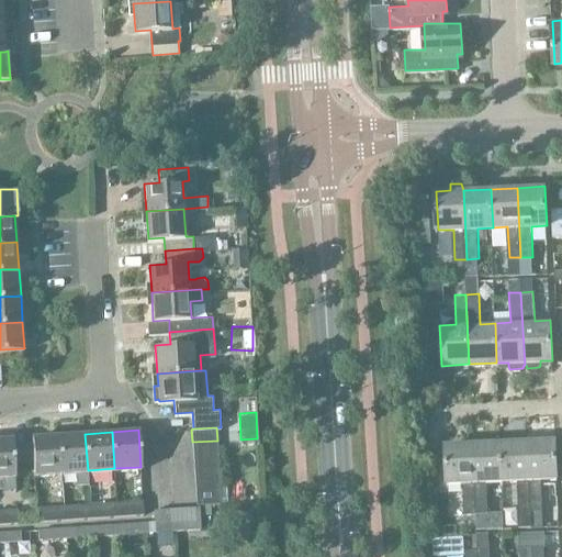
[(85,434),(58,435),(62,472),(75,471),(76,482),(88,481),(88,470),(85,434)]
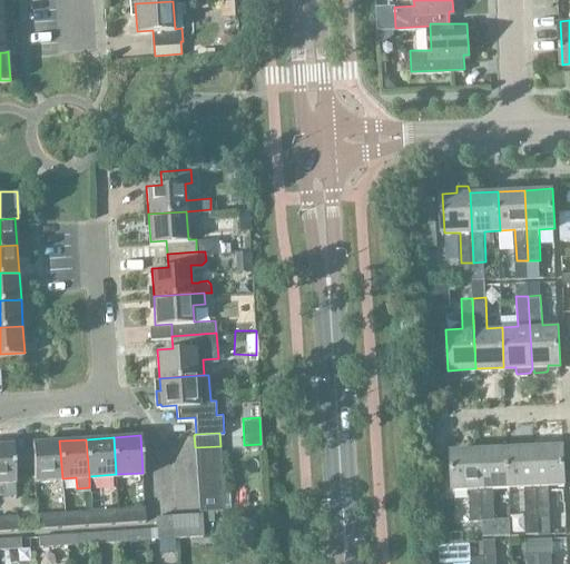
[(62,478),(59,441),(32,443),(36,480),(62,478)]
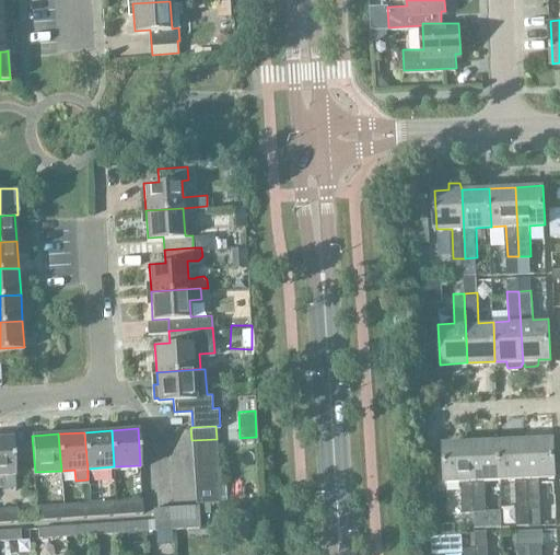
[(13,436),(0,437),(0,474),(2,474),(3,485),(16,485),(13,436)]
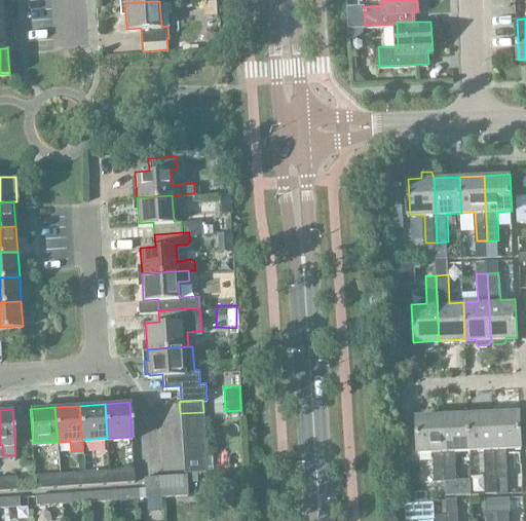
[(520,411),(494,412),(497,477),(509,477),(508,448),(522,447),(520,411)]
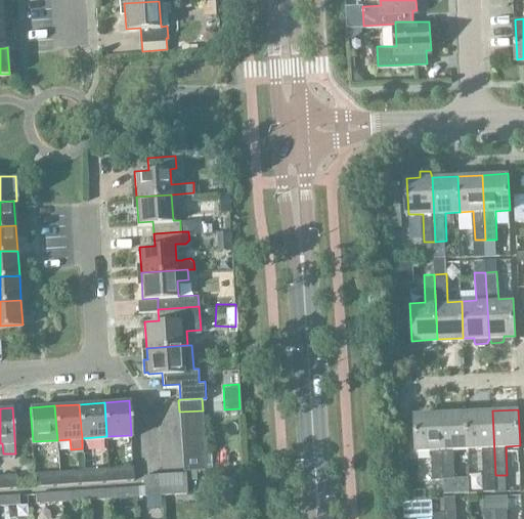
[(180,423),(203,422),(203,411),(179,412),(180,423)]
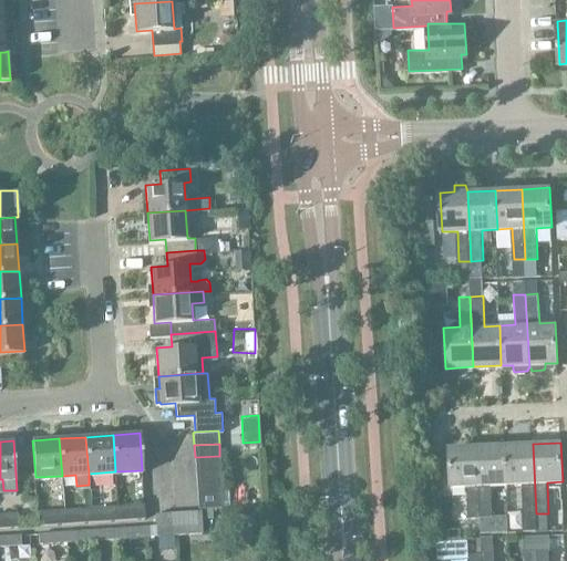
[(525,529),(536,528),(536,513),(533,444),(505,445),(507,484),(523,482),(525,529)]
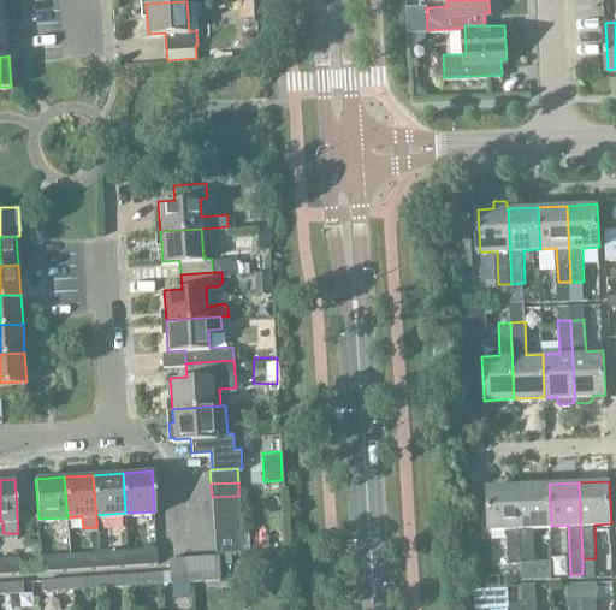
[(549,484),(520,485),(522,561),(535,561),(534,527),(551,526),(549,484)]
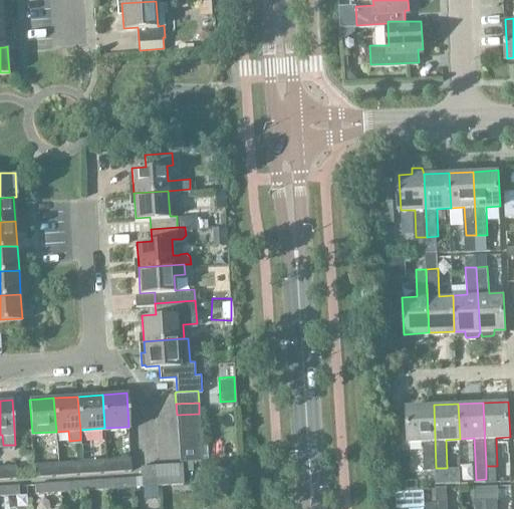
[(425,469),(435,468),(436,468),(434,405),(409,406),(410,441),(424,441),(425,469)]
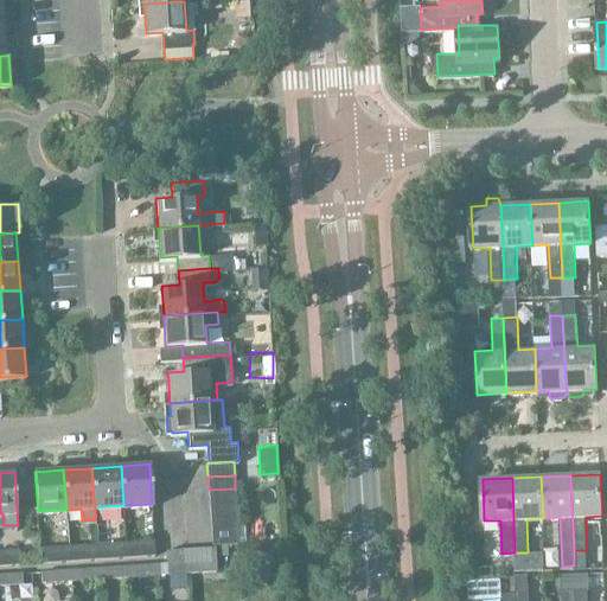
[(209,503),(236,502),(235,488),(209,490),(209,503)]
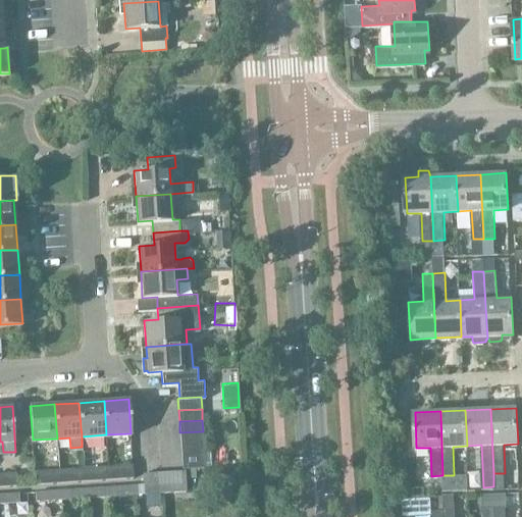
[(180,445),(204,443),(203,431),(179,432),(180,445)]
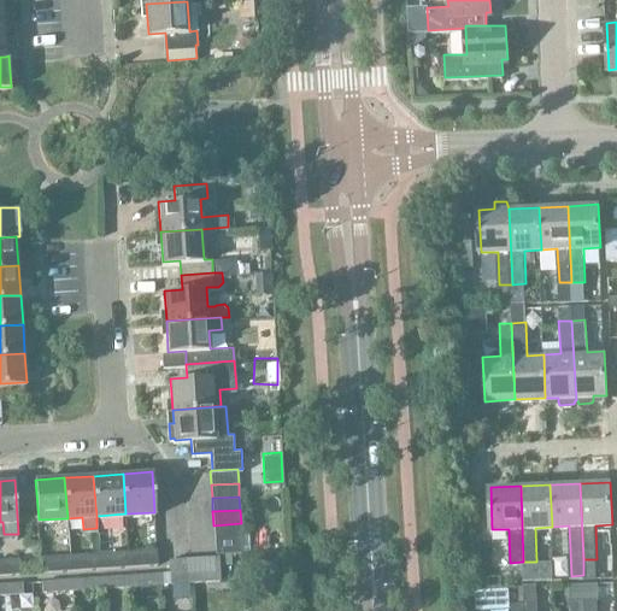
[(215,539),(242,536),(241,523),(213,526),(215,539)]
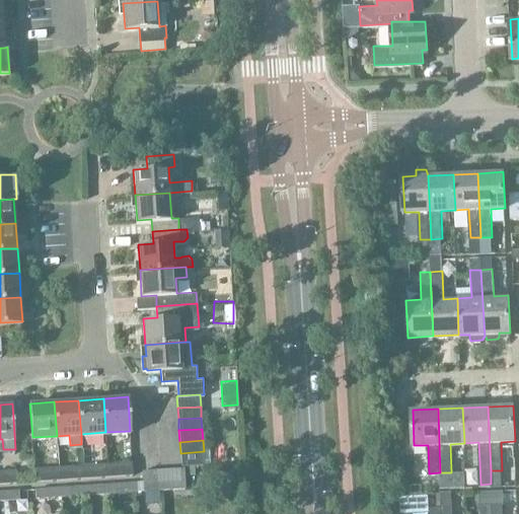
[(181,464),(205,463),(204,451),(180,453),(181,464)]
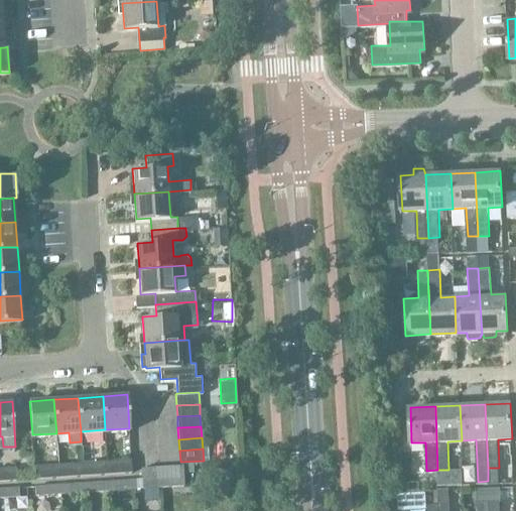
[(123,471),(122,458),(107,459),(107,472),(123,471)]
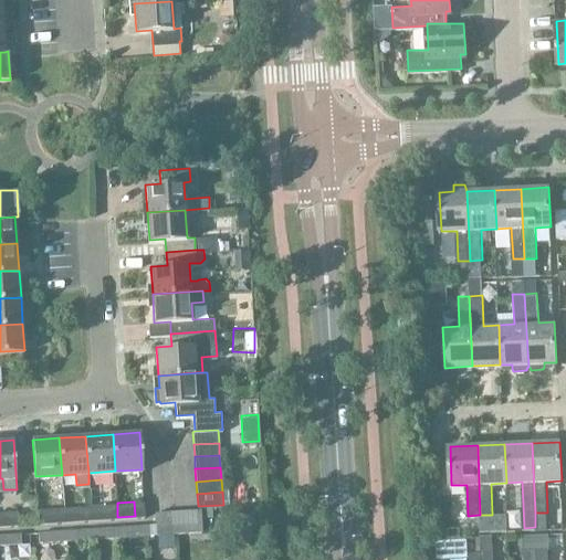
[(108,517),(107,503),(91,504),(91,518),(108,517)]
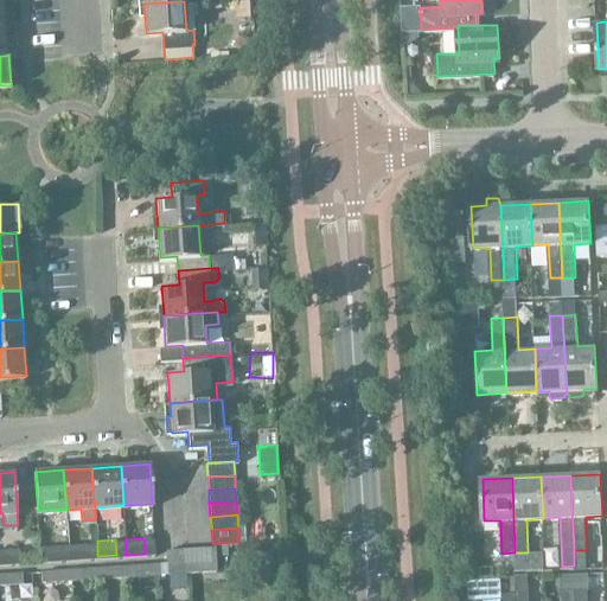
[(88,557),(87,542),(68,543),(69,558),(88,557)]
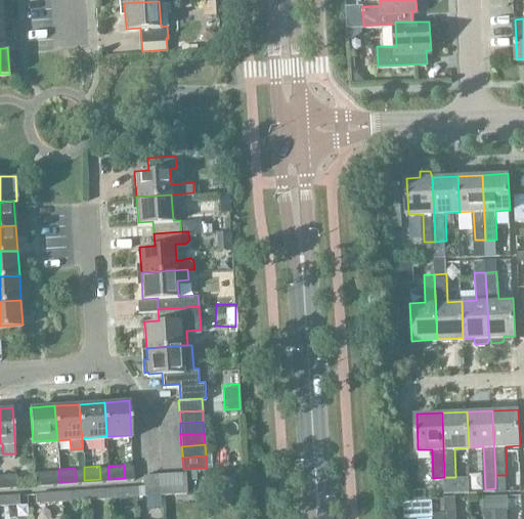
[(51,483),(50,469),(34,470),(35,484),(51,483)]
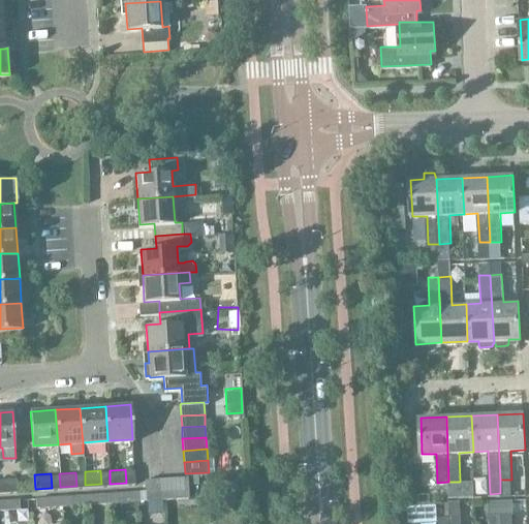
[(162,476),(163,497),(188,495),(187,474),(162,476)]
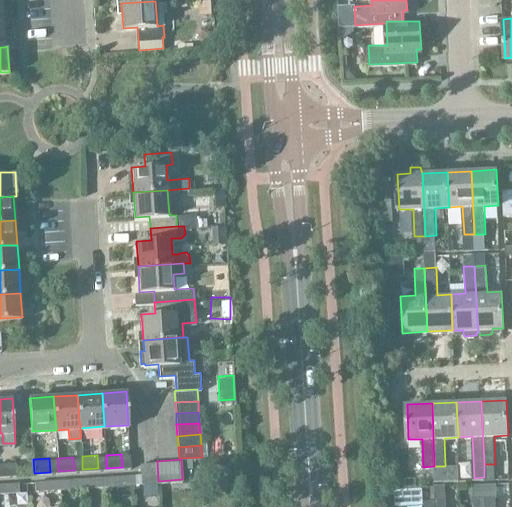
[(0,461),(0,474),(8,474),(7,461),(0,461)]
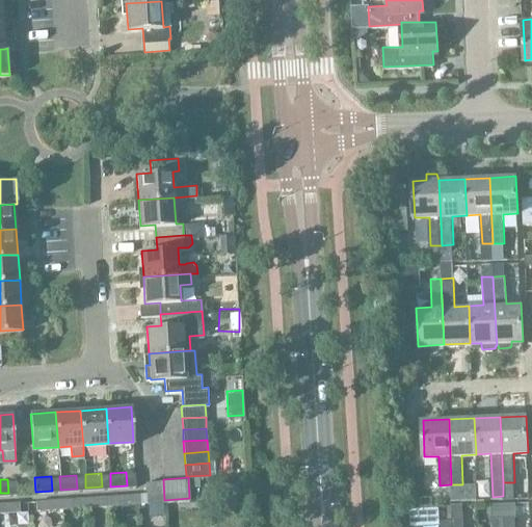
[(138,492),(139,501),(164,500),(163,479),(145,480),(145,491),(138,492)]
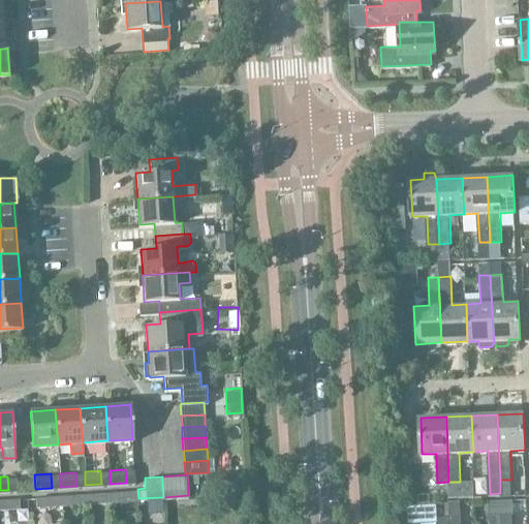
[(113,490),(114,500),(138,498),(137,489),(113,490)]
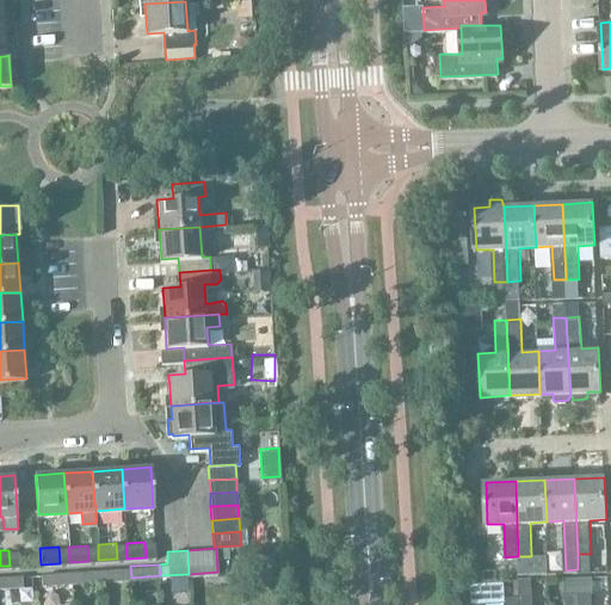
[(102,568),(103,580),(131,578),(130,566),(102,568)]
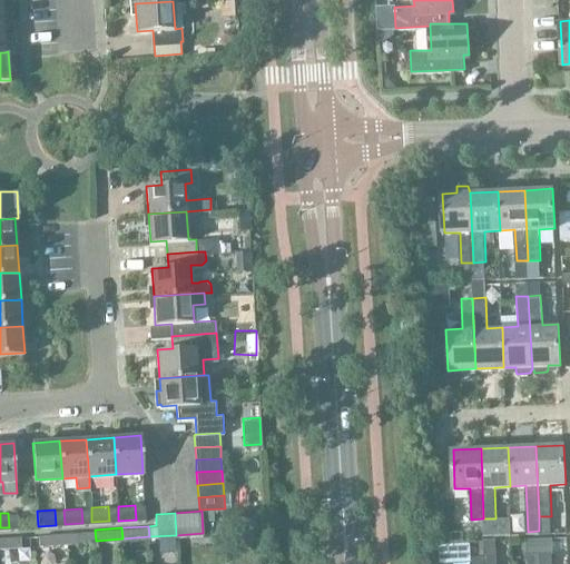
[(67,532),(68,542),(96,541),(95,530),(67,532)]
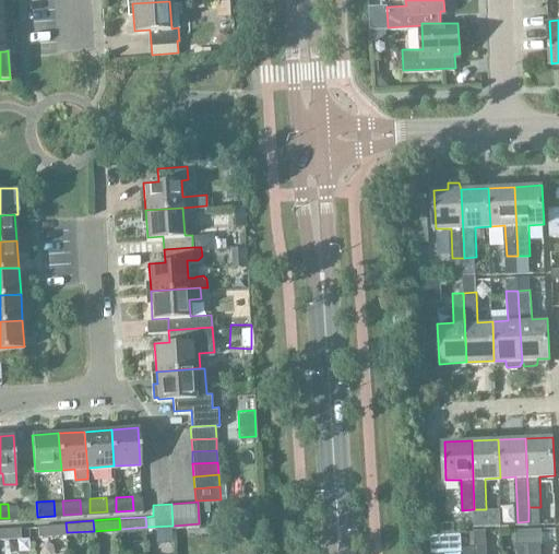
[(66,522),(38,523),(39,534),(67,532),(66,522)]
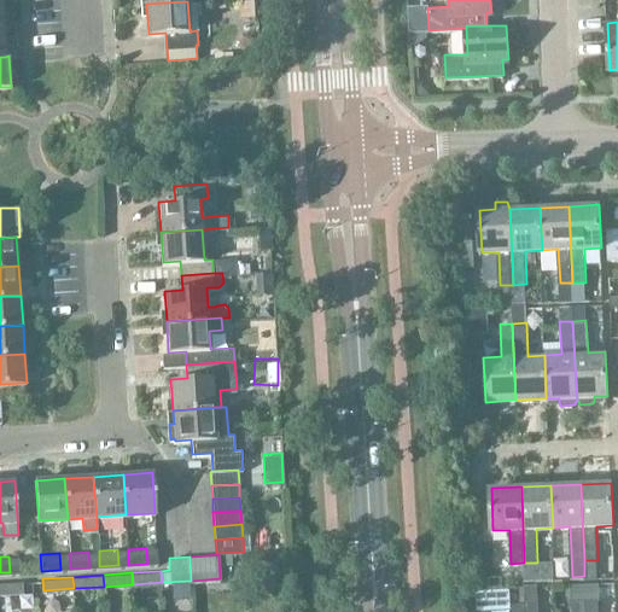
[(22,581),(0,581),(0,593),(23,592),(22,581)]
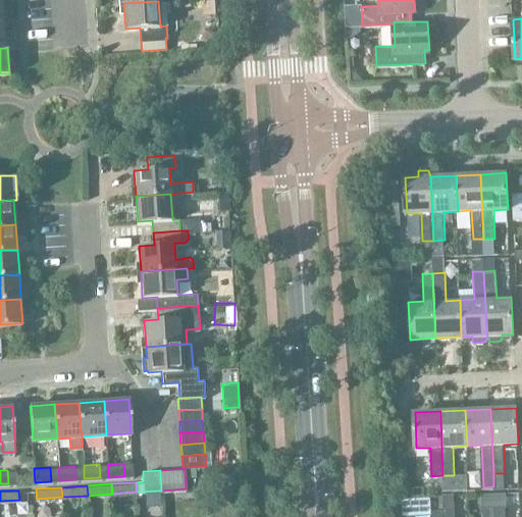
[(414,496),(402,497),(403,514),(415,514),(414,496)]
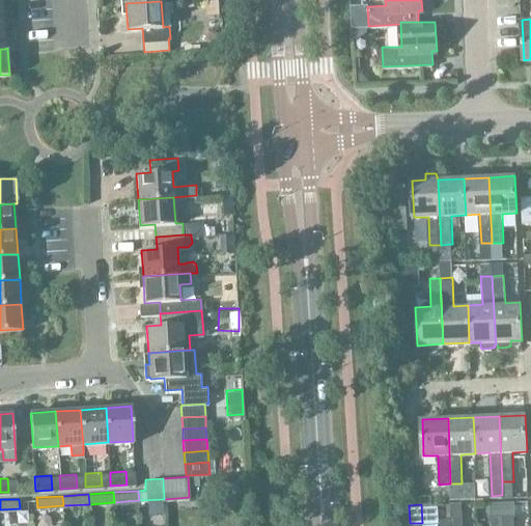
[(503,525),(503,514),(491,515),(492,525),(485,525),(503,525)]
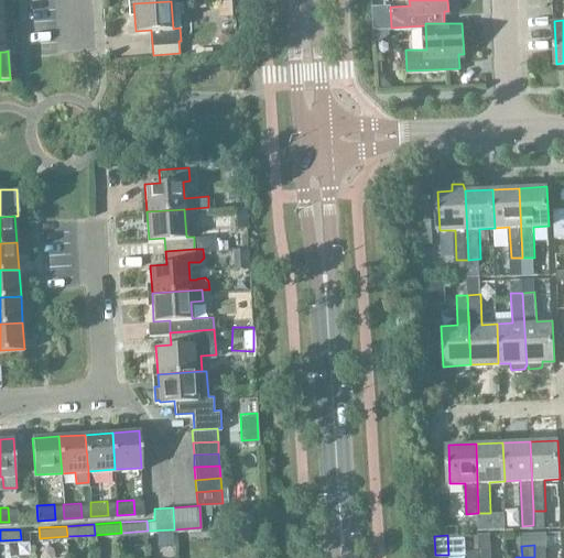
[(545,557),(545,545),(534,545),(534,557),(545,557)]
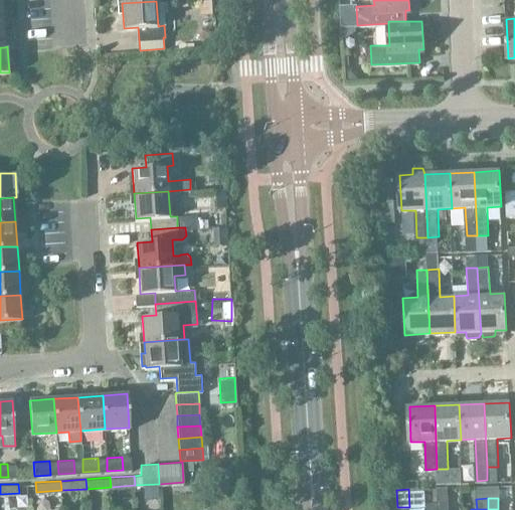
[(448,509),(448,500),(437,501),(437,509),(448,509)]
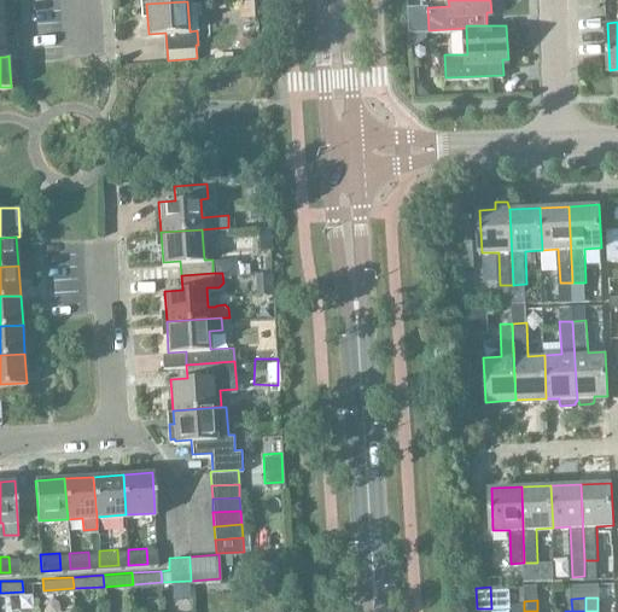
[(524,611),(524,601),(512,601),(511,611),(524,611)]
